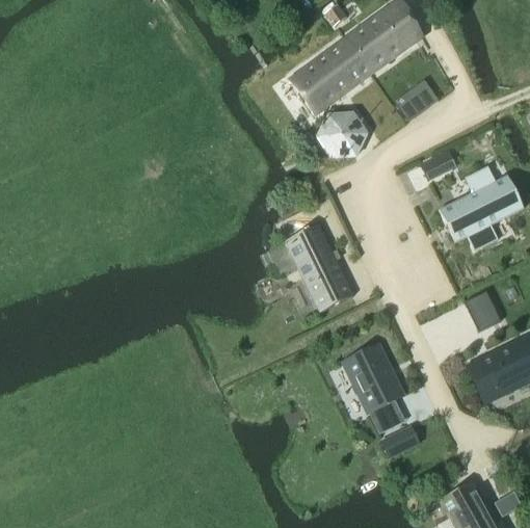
[(316,114),(423,36),(402,0),(400,0),(290,78),(316,114)]
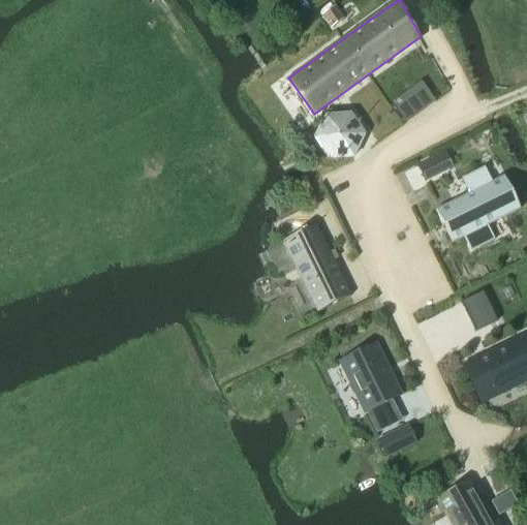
[(336,1),(320,14),(334,31),(349,17),(336,1)]
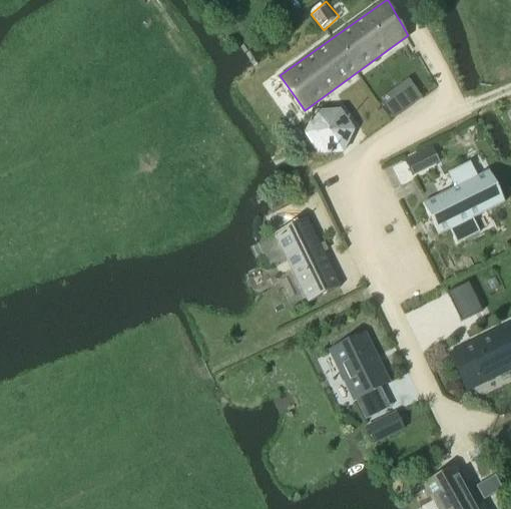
[(433,145),(407,158),(414,172),(440,159),(433,145)]
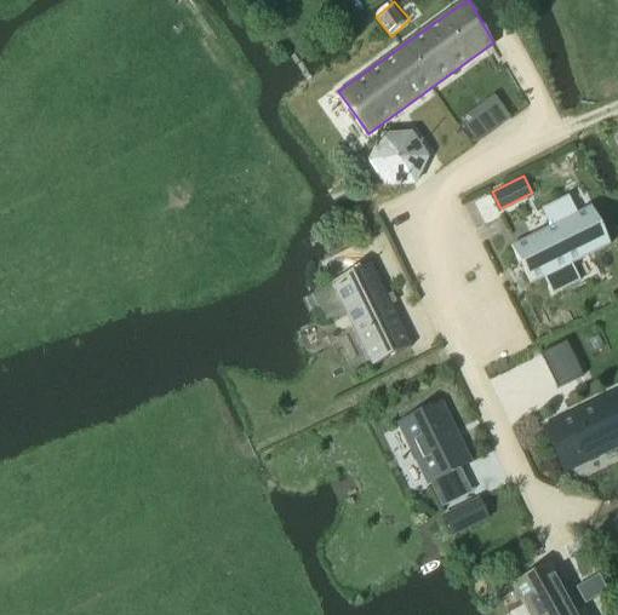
[(545,275),(554,293),(582,279),(573,262),(611,242),(591,203),(578,211),(570,193),(543,206),(551,223),(513,243),(532,282),(545,275)]
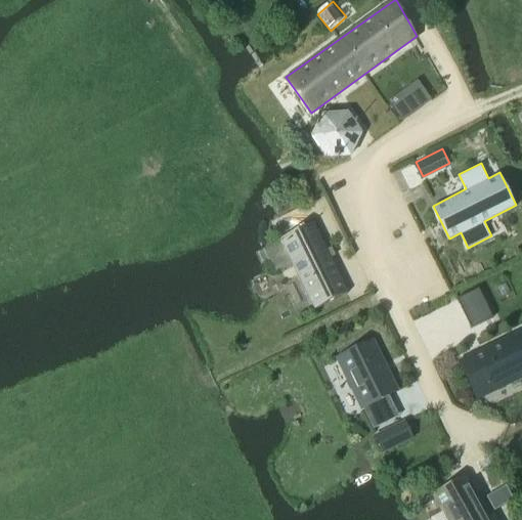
[(348,291),(316,226),(306,231),(305,229),(301,231),(302,233),(294,237),(284,243),(315,307),(348,291)]
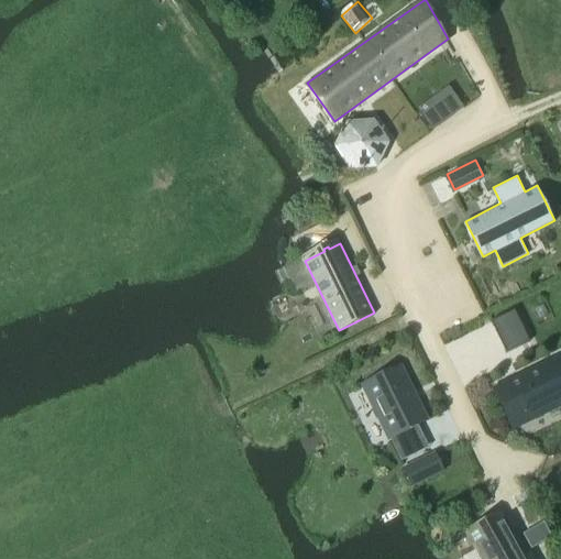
[(492,319),(507,351),(530,339),(515,308),(492,319)]
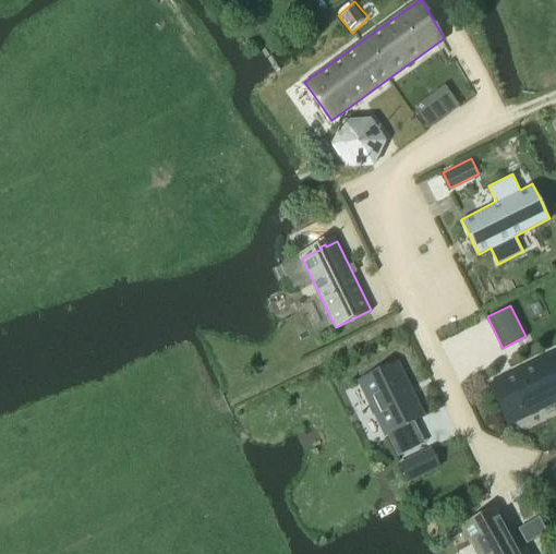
[(491,384),(509,421),(555,398),(555,352),(491,384)]
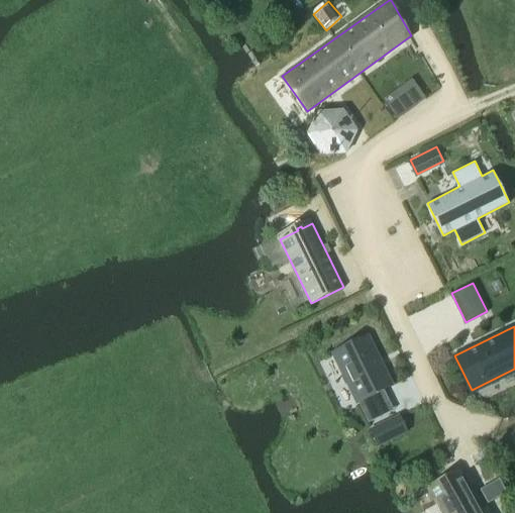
[(336,351),(358,399),(391,383),(369,335),(336,351)]
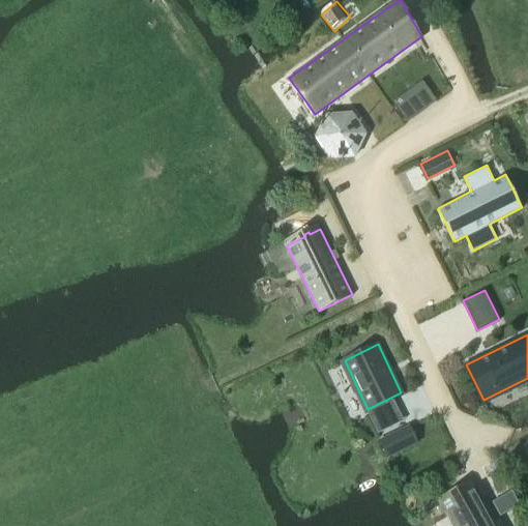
[(380,439),(386,455),(416,440),(410,426),(380,439)]
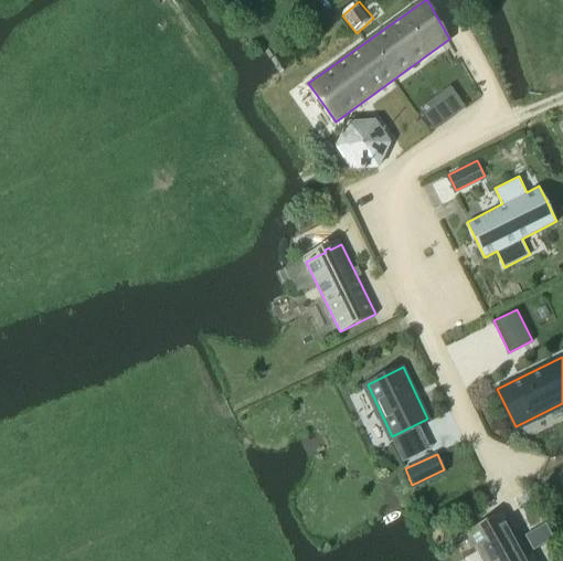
[(481,542),(490,560),(531,560),(502,507),(468,525),(478,544),(481,542)]
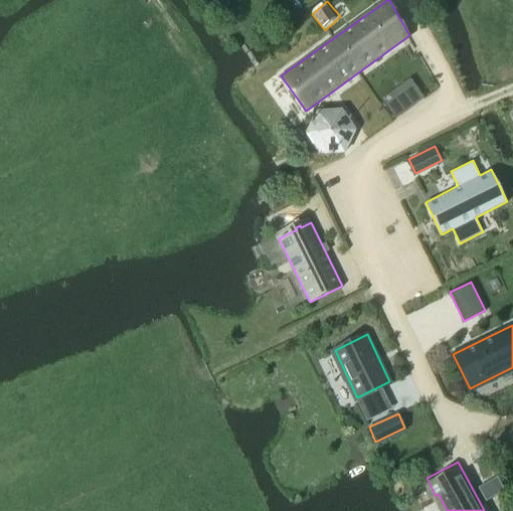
[(498,475),(479,486),(487,499),(506,489),(498,475)]
